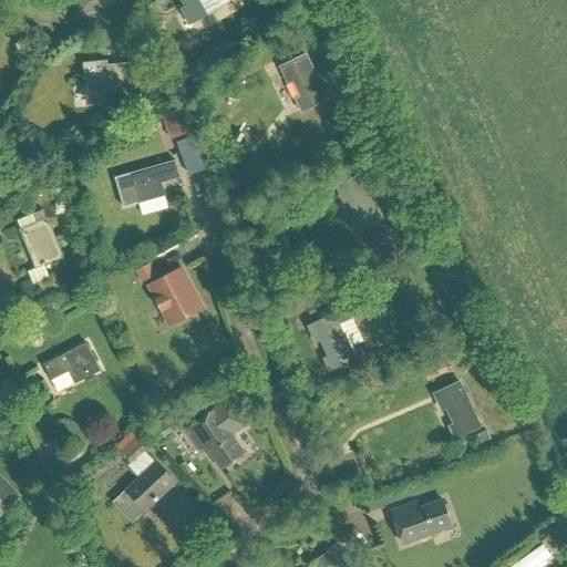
[(182,0),(194,21),(222,6),(229,1),(228,0),(182,0)]
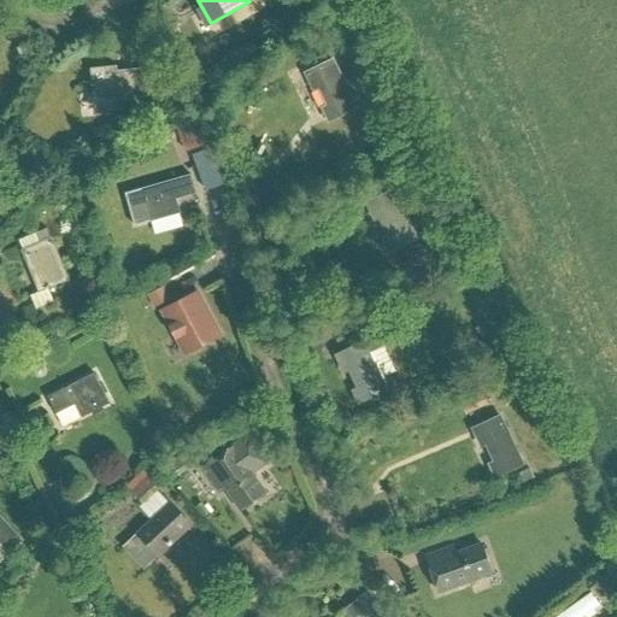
[(334,59),(304,74),(313,92),(317,90),(325,106),(321,109),(328,123),(358,109),(334,59)]
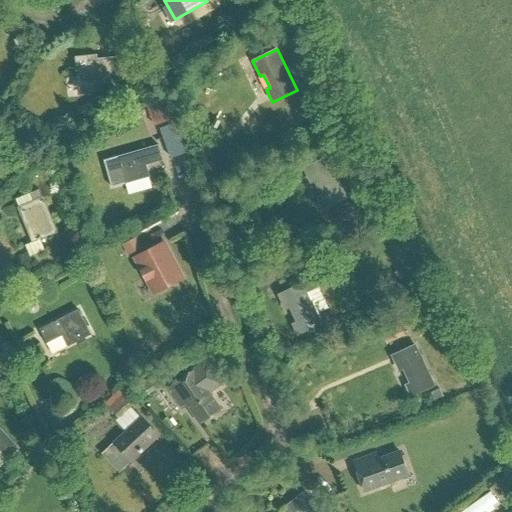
[(78,85),(114,82),(125,81),(123,57),(112,58),(98,59),(98,55),(76,57),(78,85)]
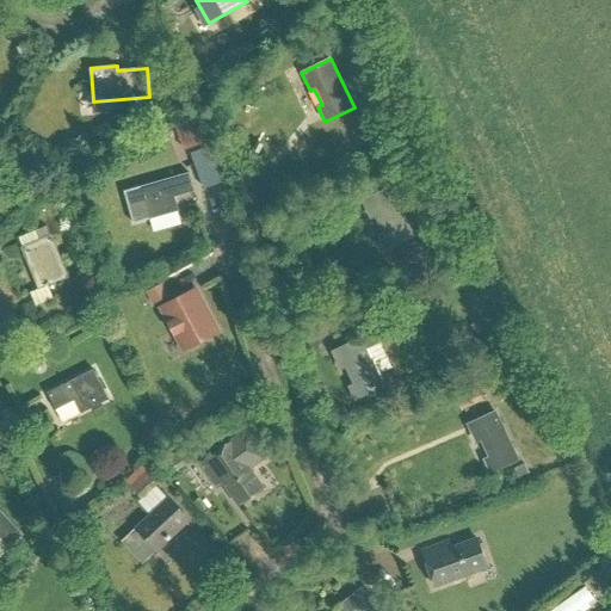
[(202,143),(196,128),(178,135),(185,150),(202,143)]
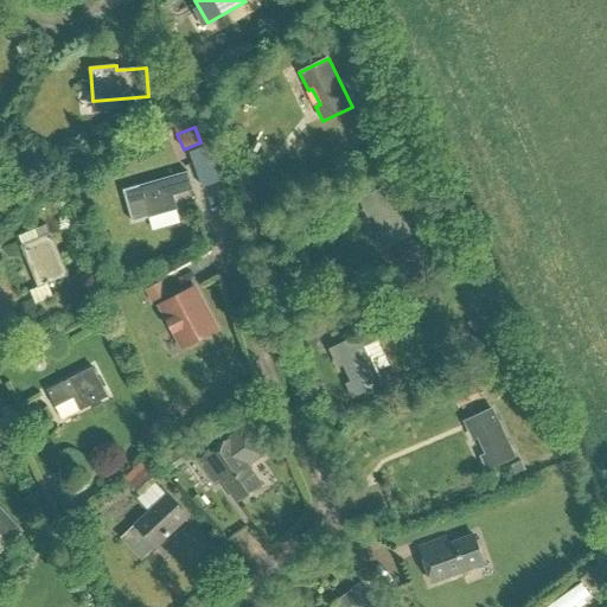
[(400,166),(397,159),(387,164),(389,170),(400,166)]
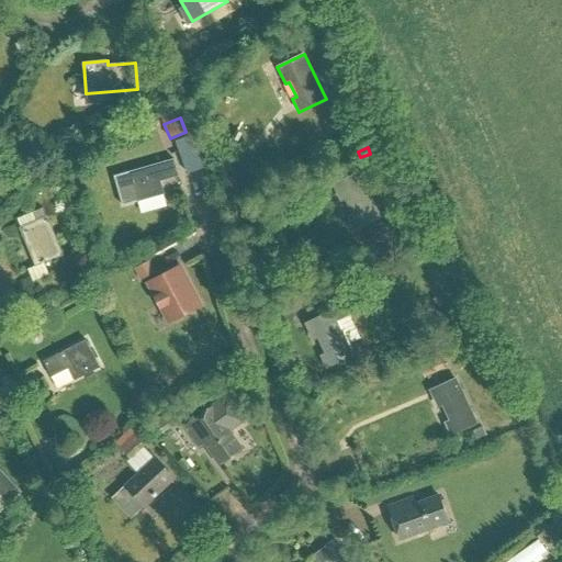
[(137,201),(165,193),(161,180),(179,176),(175,158),(128,171),(137,201)]
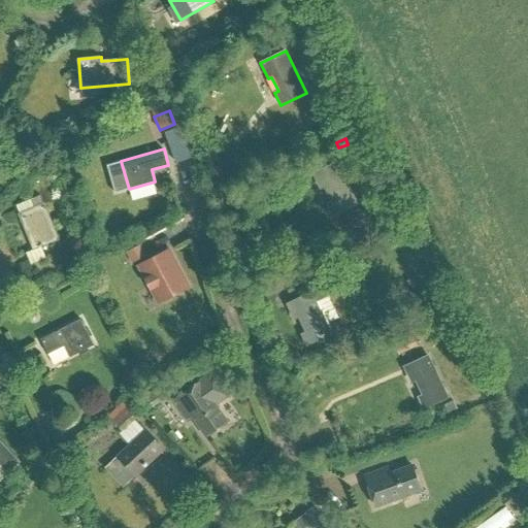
[(337,162),(312,173),(320,189),(324,187),(331,201),(326,203),(332,217),(358,205),(337,162)]
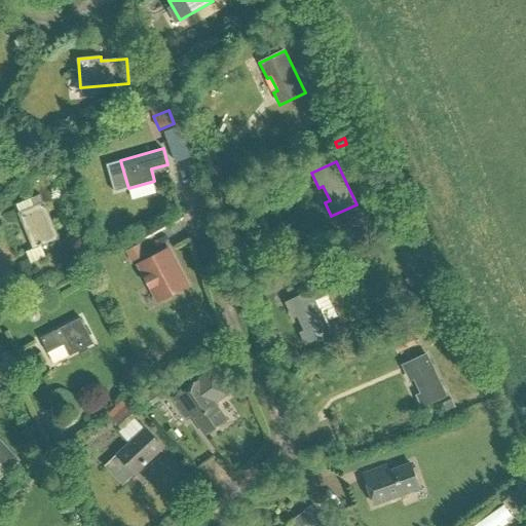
[(16,204),(20,213),(35,248),(59,237),(44,202),(43,202),(40,194),(16,204)]
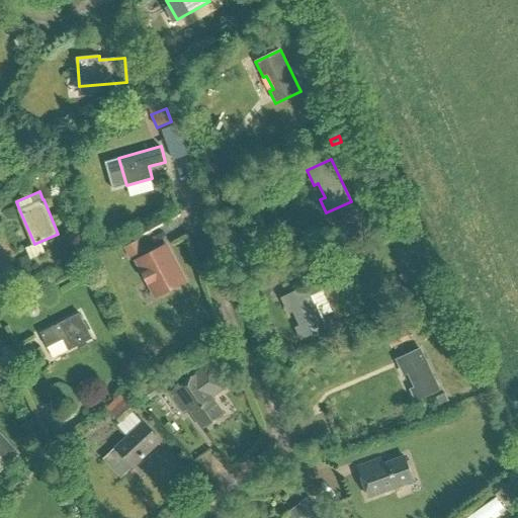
[(353,205),(340,212),(346,224),(350,222),(354,230),(366,224),(361,212),(357,213),(353,205)]
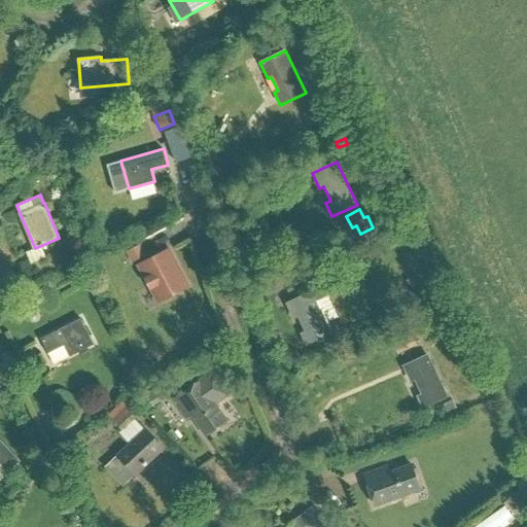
[(126,249),(131,261),(146,254),(141,243),(126,249)]
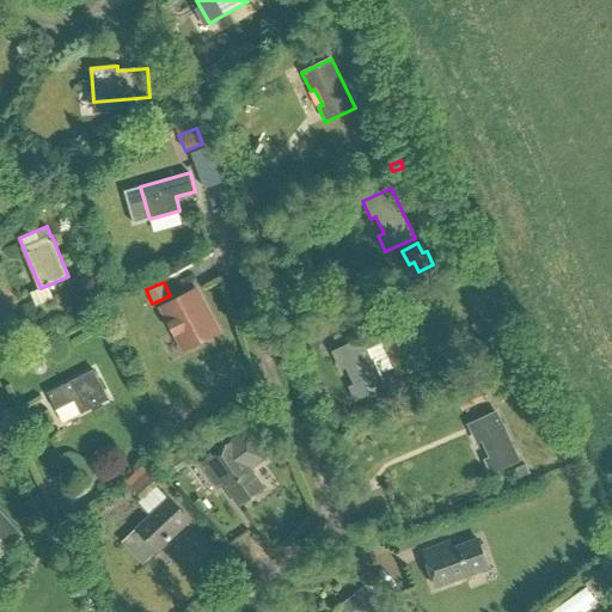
[(197,288),(159,307),(183,353),(221,332),(197,288)]
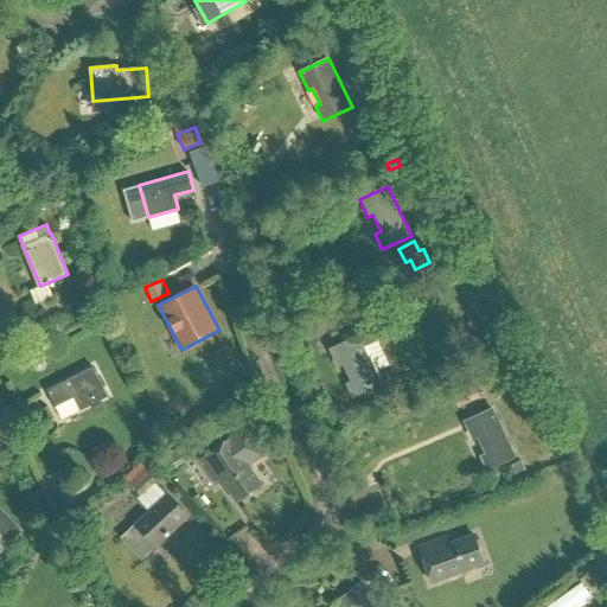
[(381,384),(376,372),(389,365),(372,331),(360,336),(330,349),(338,368),(343,366),(349,382),(345,383),(351,397),(381,384)]
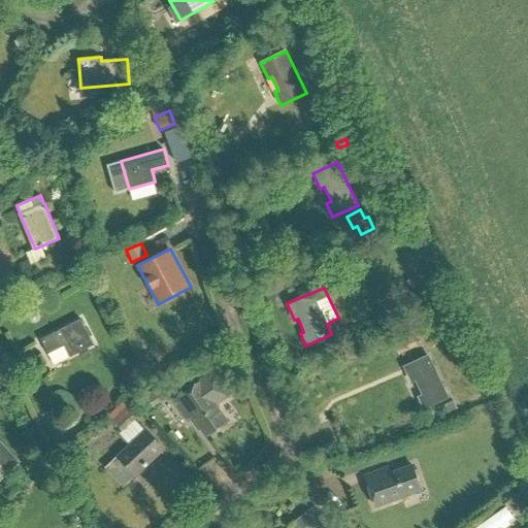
[(70,356),(93,344),(80,319),(41,338),(48,355),(65,347),(70,356)]
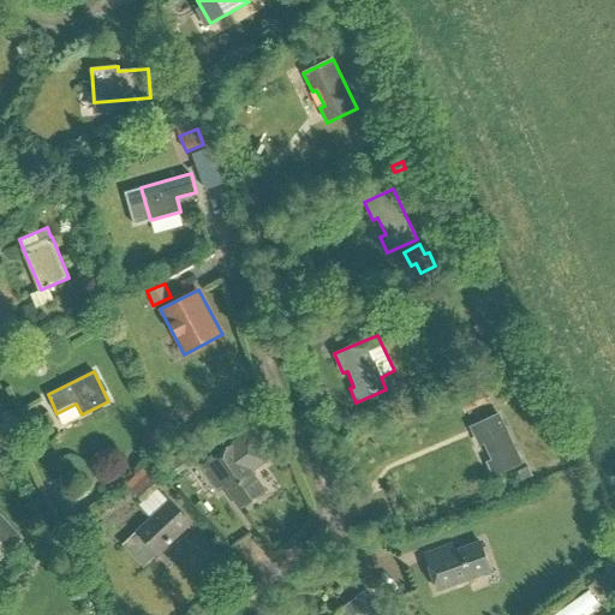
[(500,413),(470,428),(479,446),(483,443),(491,460),(485,463),(494,477),(523,464),(500,413)]
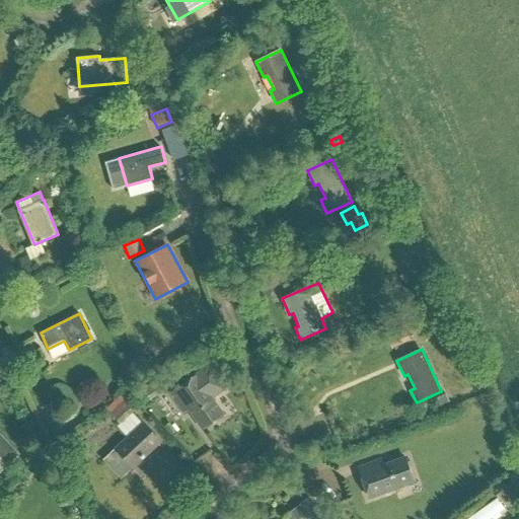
[(190,410),(204,429),(223,415),(196,376),(170,393),(184,414),(190,410)]
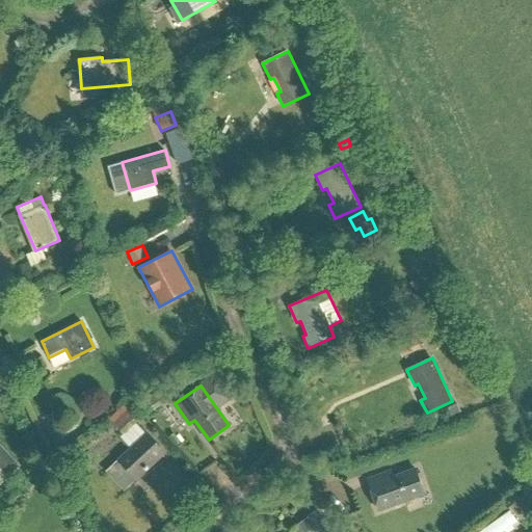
[(124,434),(138,421),(129,410),(114,423),(124,434)]
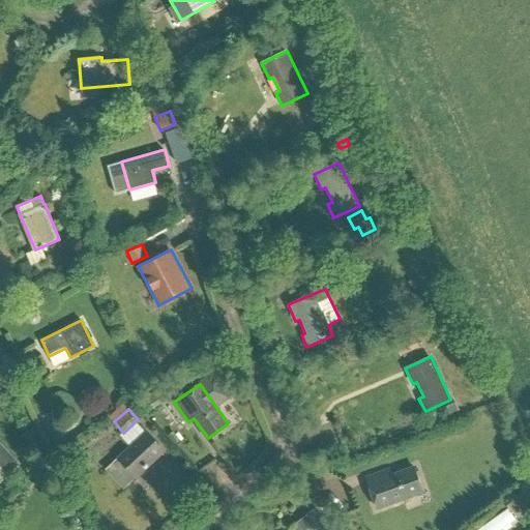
[(69,441),(59,420),(47,427),(57,447),(69,441)]
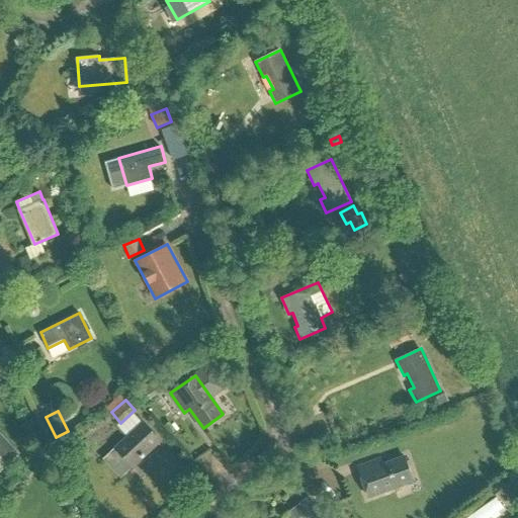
[(133,467),(162,440),(144,421),(114,447),(133,467)]
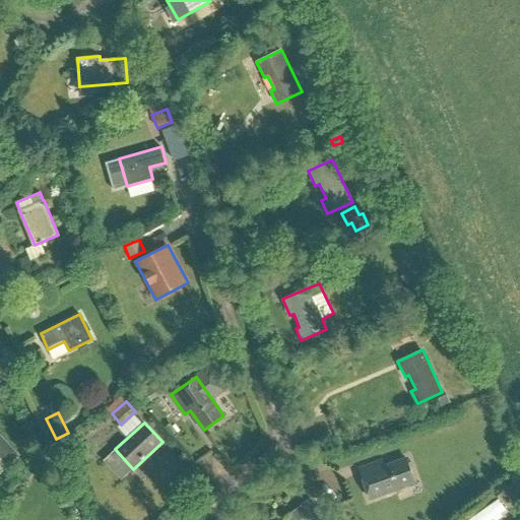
[(0,434),(0,457),(8,465),(19,454),(0,434)]
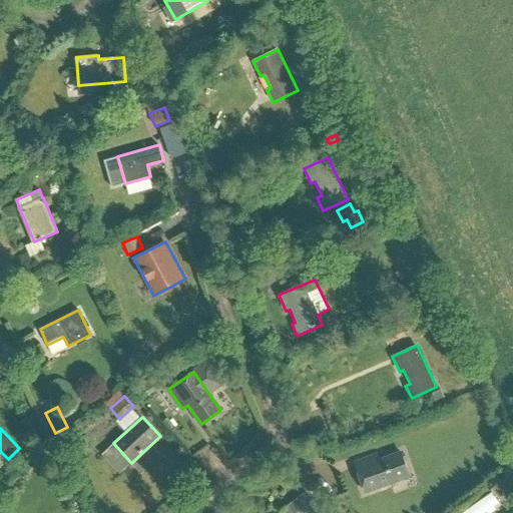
[(365,491),(410,475),(402,453),(380,460),(378,454),(355,463),(365,491)]
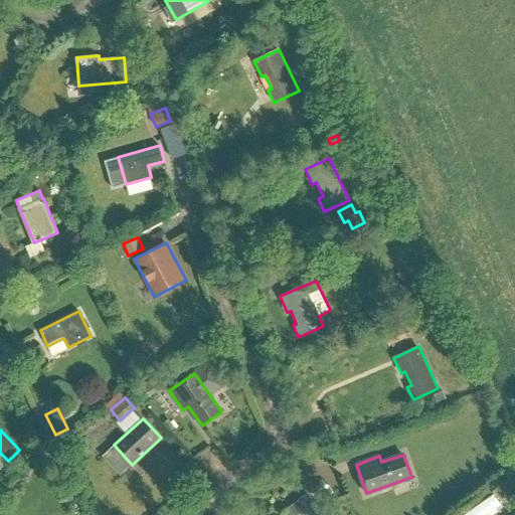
[(185,466),(175,473),(189,494),(199,487),(185,466)]
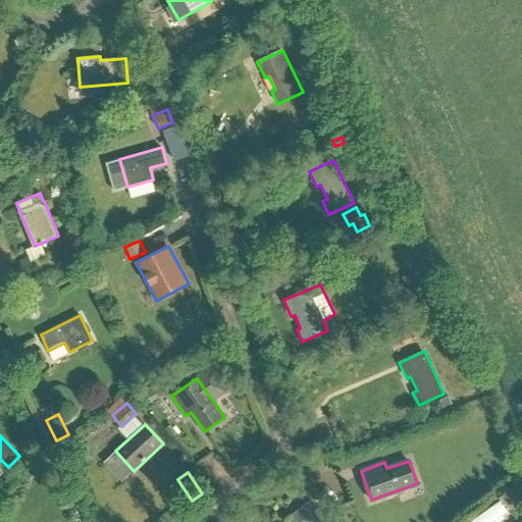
[(299,521),(328,521),(311,500),(293,514),(299,521)]
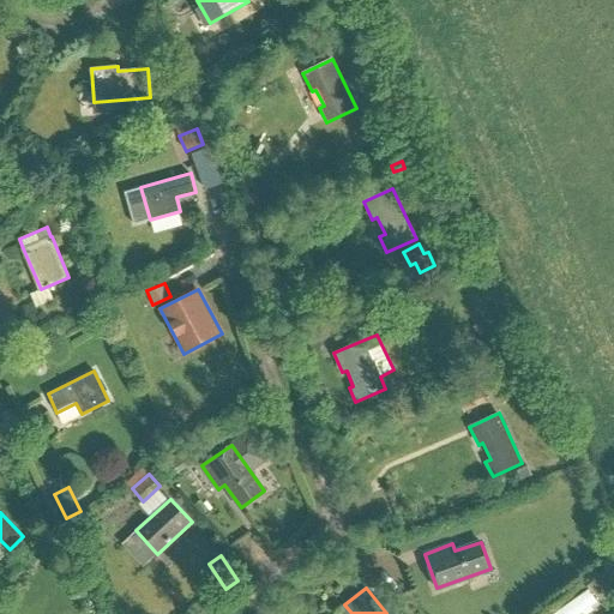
[(570,613),(584,606),(576,593),(539,613),(570,613)]
